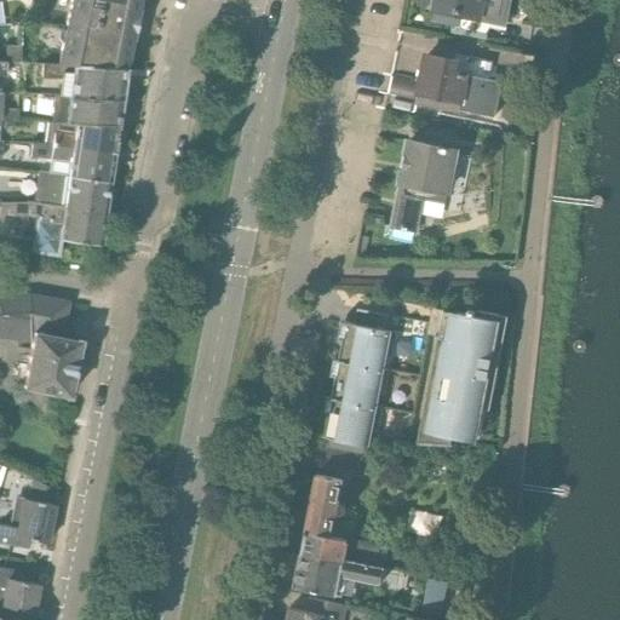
[(69,0),(57,65),(125,69),(138,0),(69,0)]
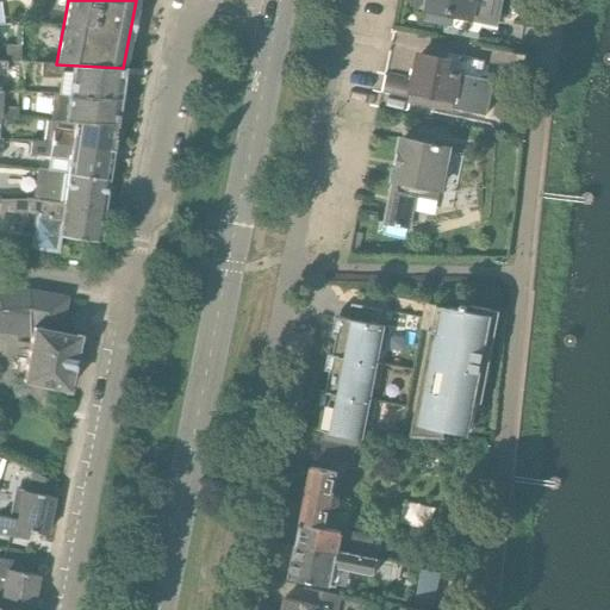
[(430,0),(428,18),(468,26),(470,20),(474,22),(478,0),(430,0)]
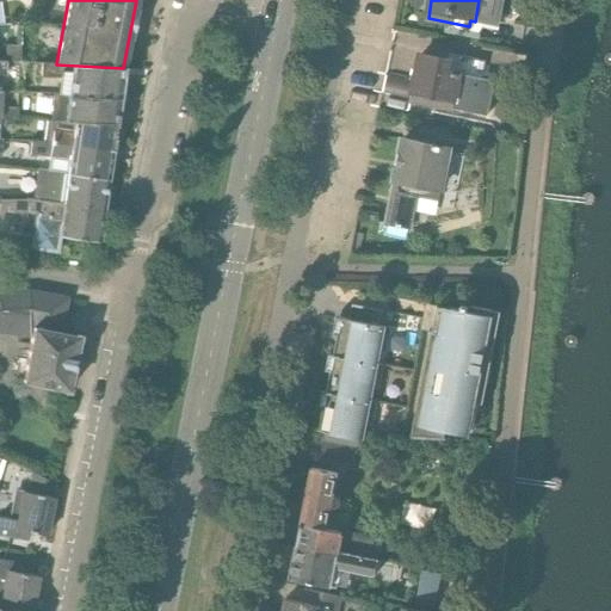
[(8,62),(22,63),(22,47),(8,45),(8,62)]
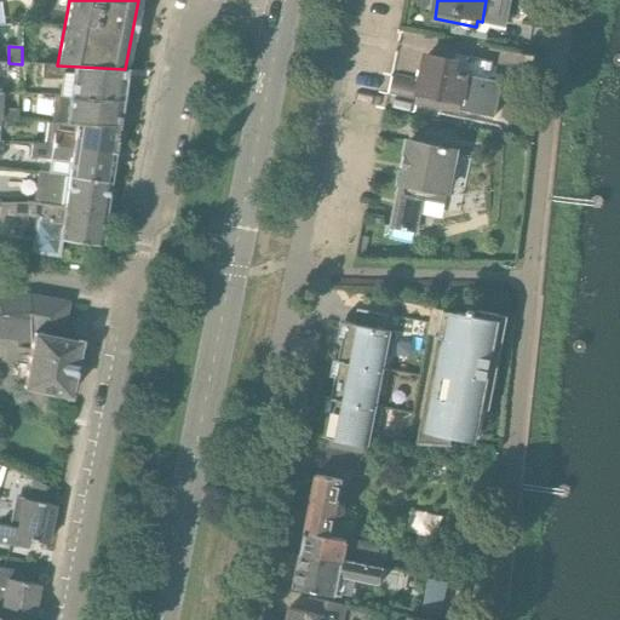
[(457,70),(459,59),(454,59),(455,56),(440,52),(438,59),(426,57),(418,102),(497,118),(503,84),(469,76),(470,73),(457,70)]
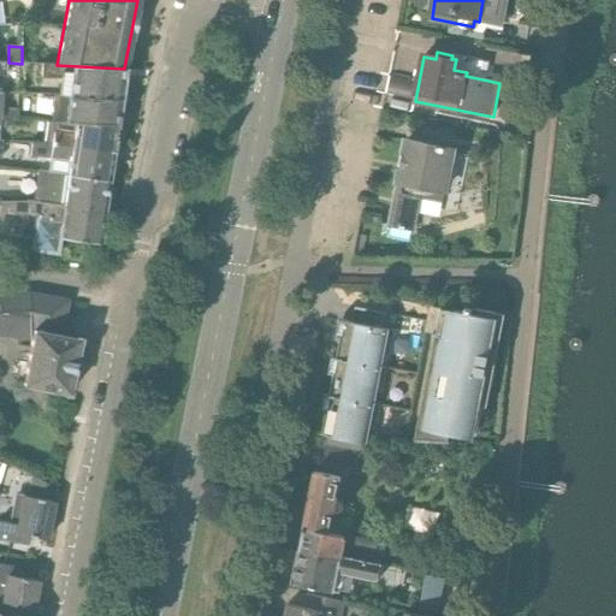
[(120,99),(124,69),(57,65),(41,65),(41,78),(61,80),(59,95),(120,99)]
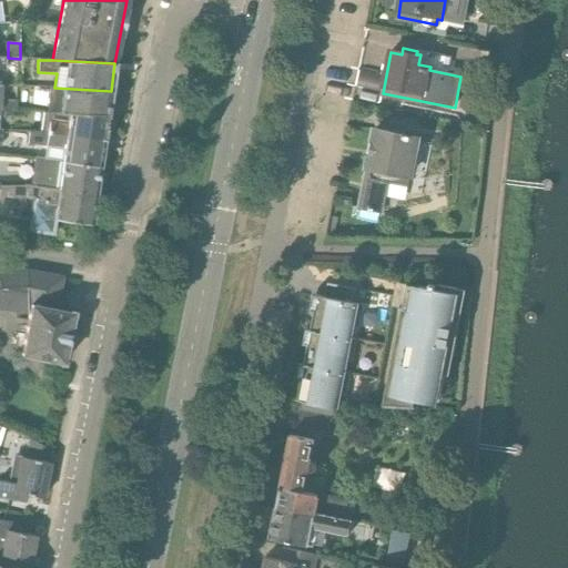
[(0,111),(1,112),(16,113),(16,101),(2,100),(2,85),(0,85),(0,111)]
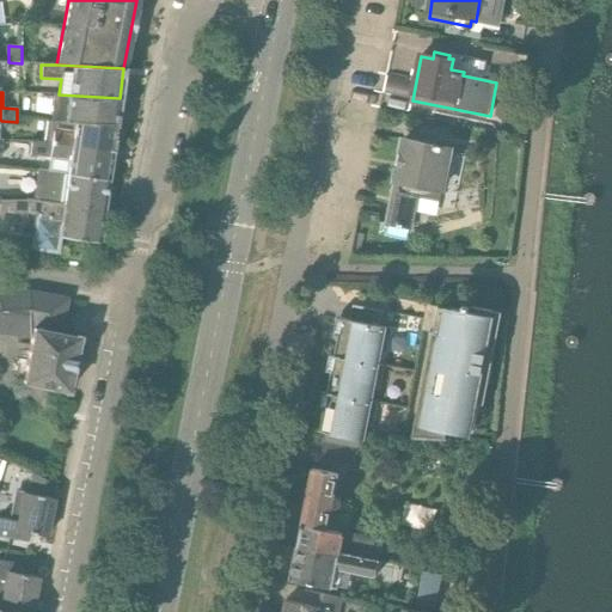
[(51,118),(116,124),(120,98),(59,95),(54,95),(51,118)]
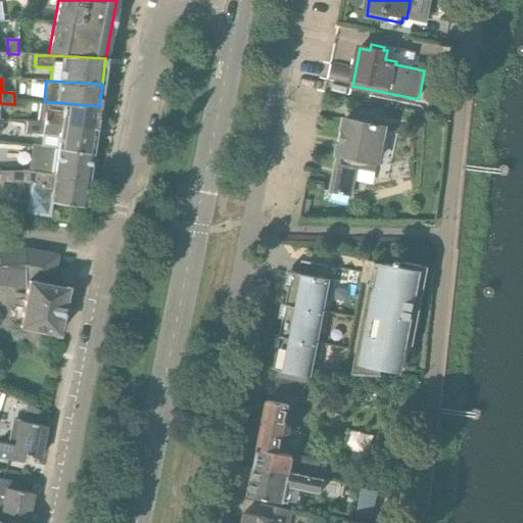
[(38,122),(95,130),(96,123),(102,121),(103,112),(98,109),(99,106),(44,101),(44,103),(41,103),(38,122)]
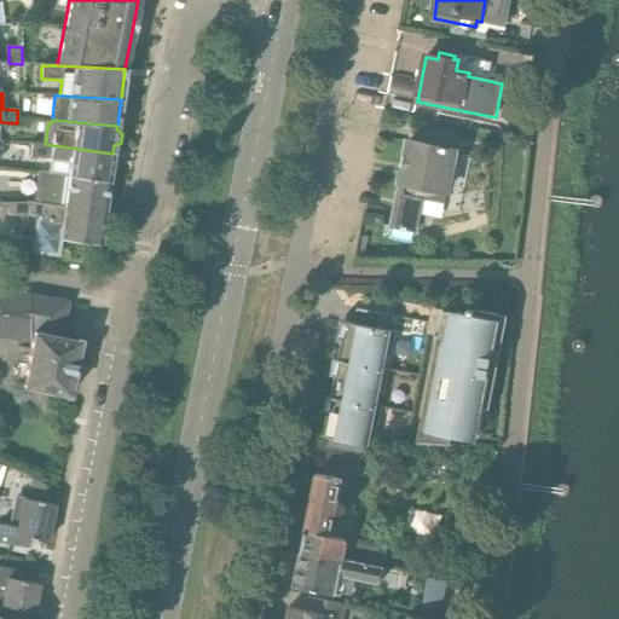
[(392,227),(417,232),(424,201),(444,204),(446,196),(450,197),(461,149),(439,145),(441,137),(428,134),(426,145),(410,142),(392,227)]
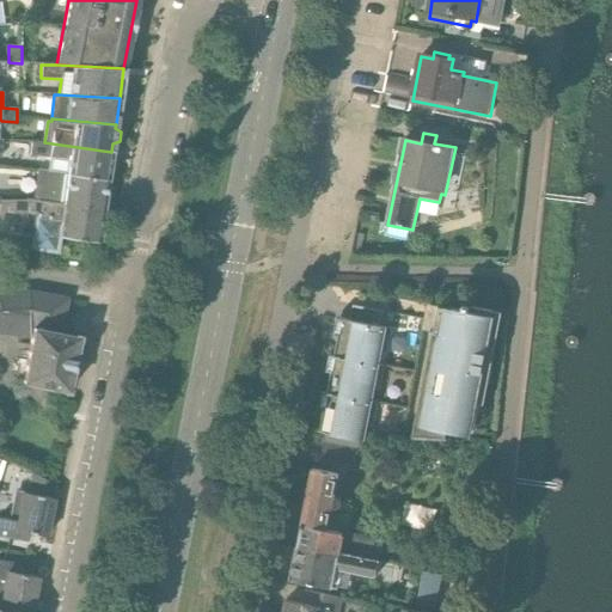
[(67,175),(108,181),(109,175),(112,175),(115,173),(116,165),(114,163),(110,163),(111,152),(44,142),(32,141),(30,155),(69,161),(67,175)]
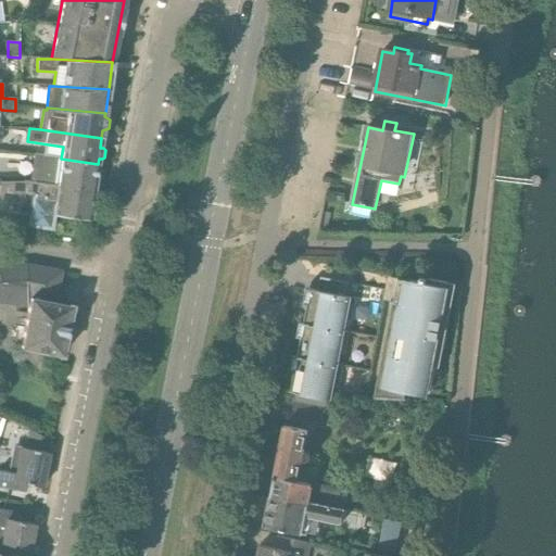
[(37,182),(95,191),(98,164),(61,159),(60,172),(39,168),(37,182)]
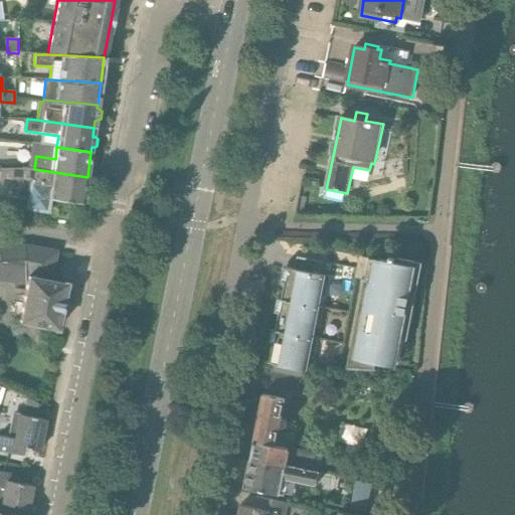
[(88,177),(34,169),(16,168),(0,169),(0,173),(0,196),(27,200),(25,211),(48,214),(50,199),(83,204),(88,177)]
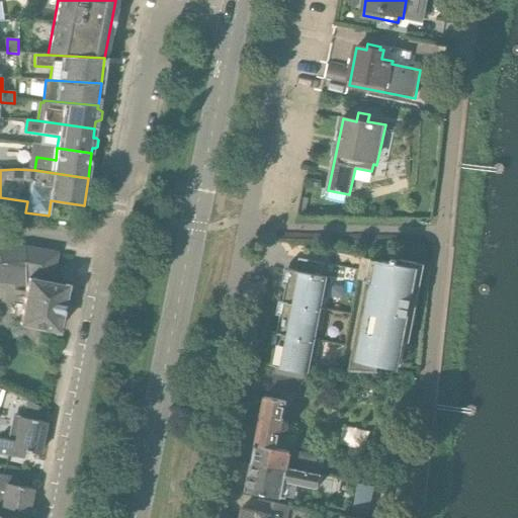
[(0,282),(26,286),(18,324),(58,332),(62,313),(67,314),(69,306),(64,304),(67,285),(52,282),(58,253),(26,247),(0,249),(0,282)]
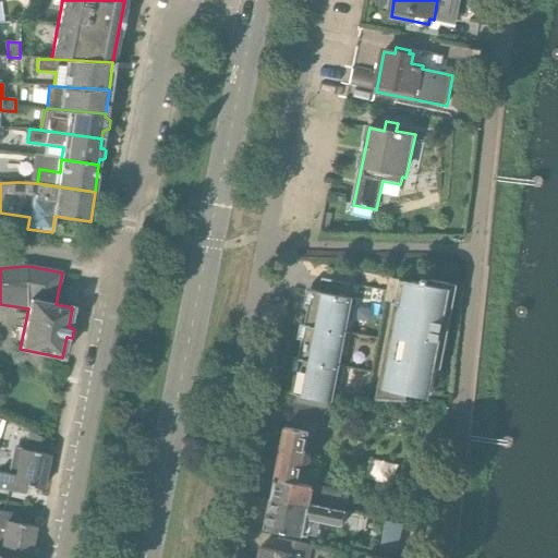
[(308,306),(305,325),(347,332),(348,329),(349,322),(353,323),(355,315),(358,300),(348,298),(351,284),(323,279),(319,292),(307,290),(304,305),(308,306)]
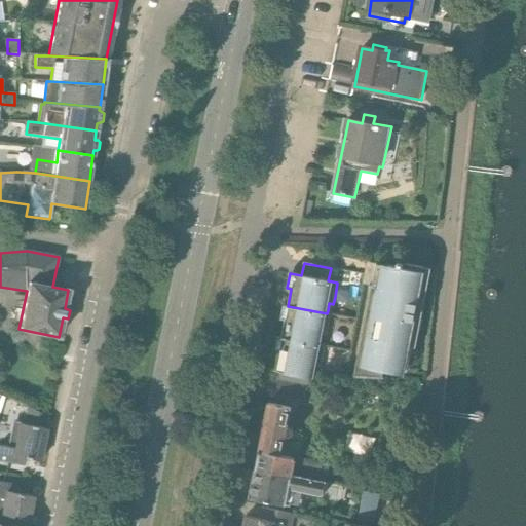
[(353,375),(353,377),(384,378),(384,376),(383,376),(384,371),(408,372),(427,268),(398,263),(397,267),(375,263),(373,276),(366,275),(366,274),(364,274),(363,285),(372,287),(354,375),(353,375)]
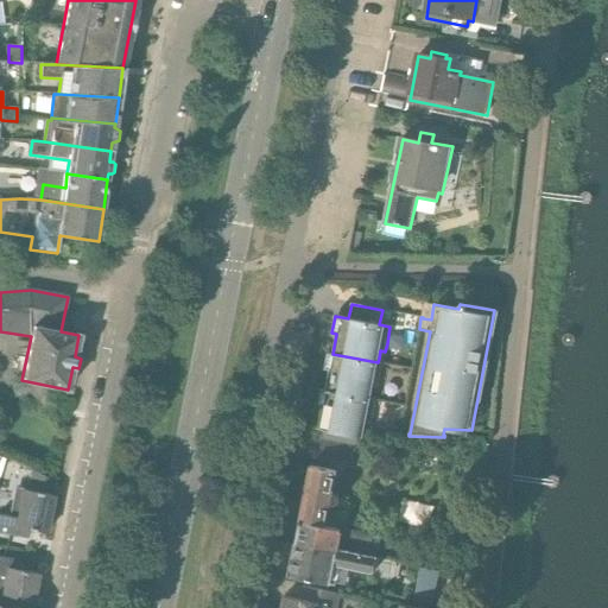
[(379,385),(381,372),(382,363),(378,362),(333,354),(328,353),(327,361),(324,369),(329,371),(325,391),(371,399),(373,387),(378,388),(379,385)]
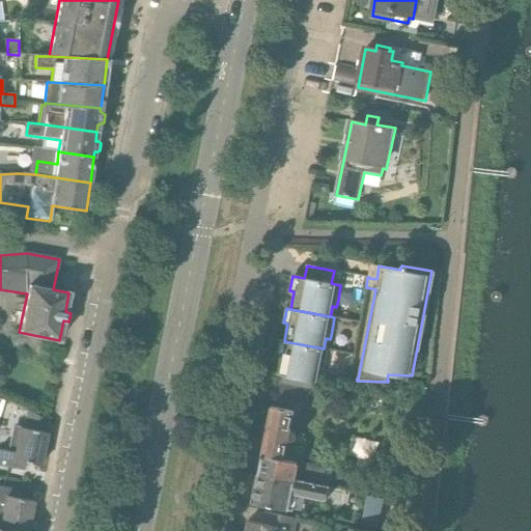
[(324,371),(326,363),(328,350),(324,348),(284,341),(280,340),(277,354),(281,355),(278,374),(317,383),(319,370),(324,371)]
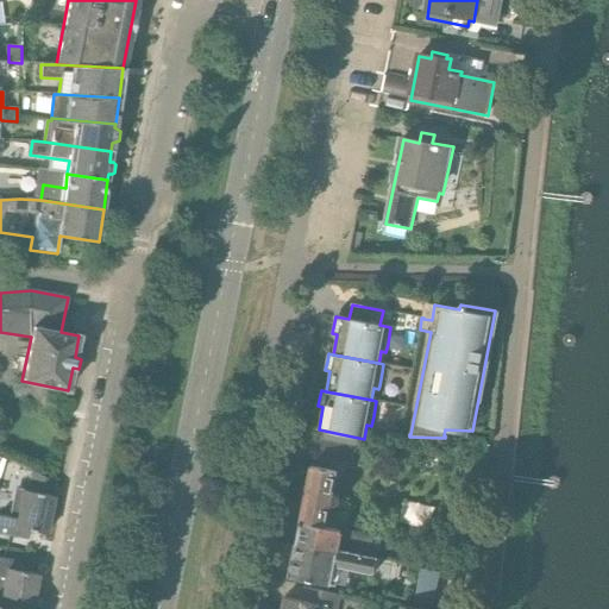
[(300,522),(327,527),(332,506),(339,507),(341,496),(334,495),(339,471),(311,466),(300,522)]
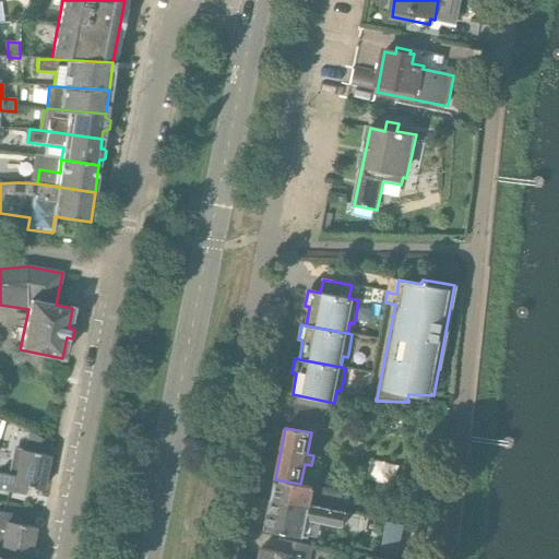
[(0,473),(0,489),(26,495),(27,487),(43,490),(49,455),(20,450),(14,476),(0,473)]
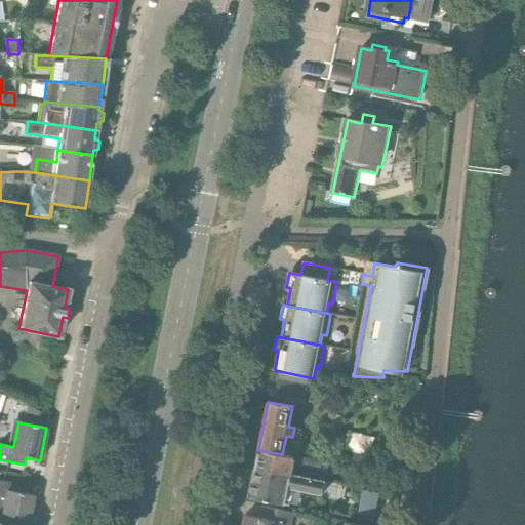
[(255,467),(325,481),(329,463),(282,454),(258,450),(255,467)]
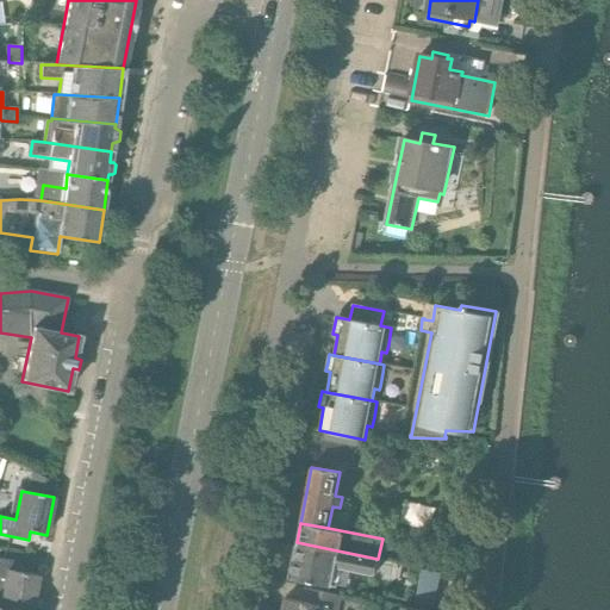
[(378,559),(297,542),(290,578),(337,587),(341,568),(375,574),(378,559)]
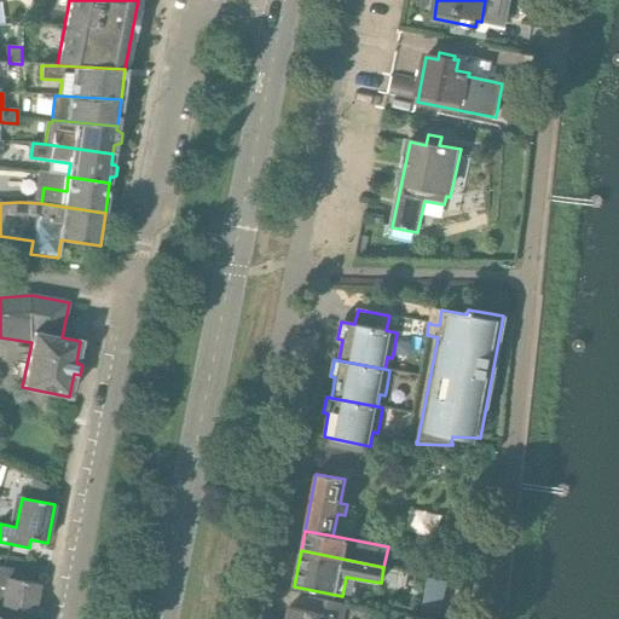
[(24,573),(0,568),(0,586),(4,588),(0,609),(0,615),(16,618),(32,618),(39,584),(22,582),(24,573)]
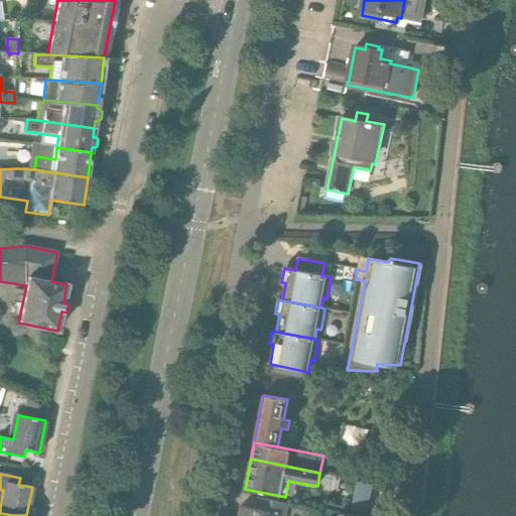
[(239,515),(286,515),(289,504),(264,499),(261,511),(241,507),(239,515)]
